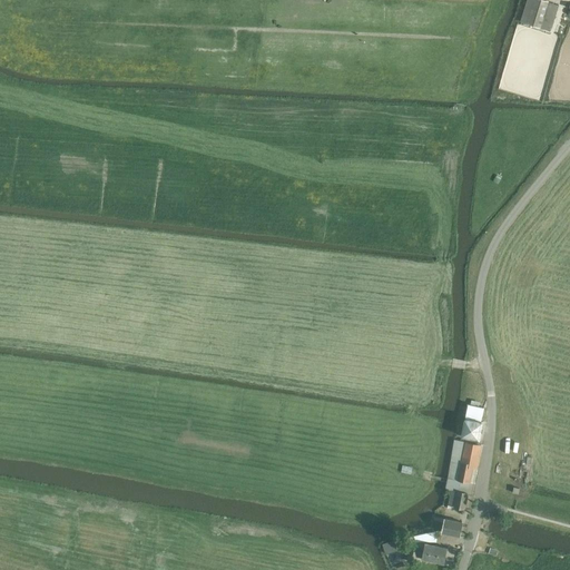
[(533,0),(527,23),(540,28),(549,2),(542,0),(533,0)]
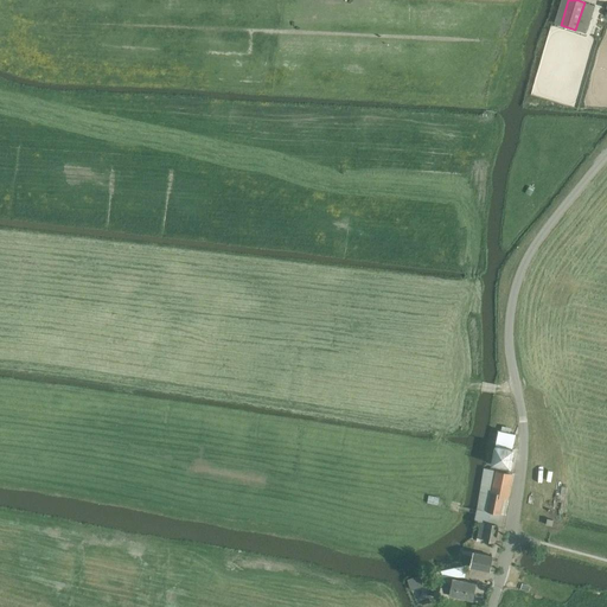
[(485,464),(492,465),(491,465),(511,468),(516,448),(513,448),(516,434),(499,430),(497,446),(496,445),(494,452),(486,451),(485,464)]
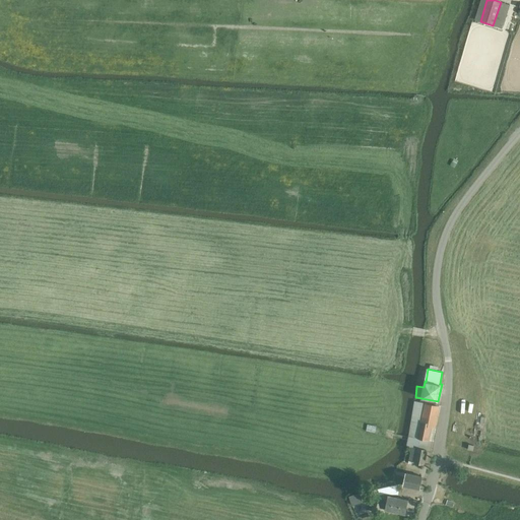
[(430,441),(432,427),(436,428),(437,424),(439,406),(425,402),(417,438),(430,441)]
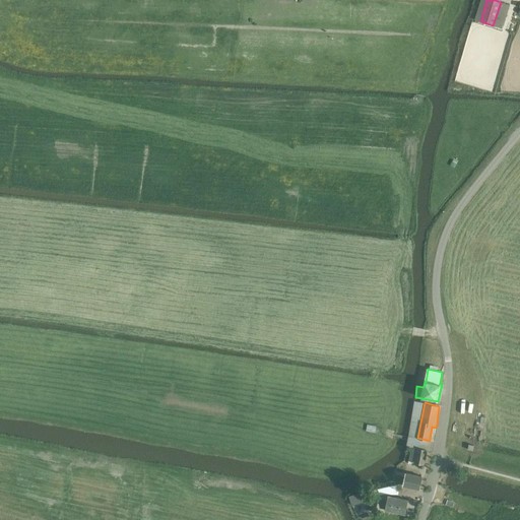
[(427,450),(417,448),(417,449),(410,447),(407,463),(415,465),(415,462),(424,464),(427,450)]
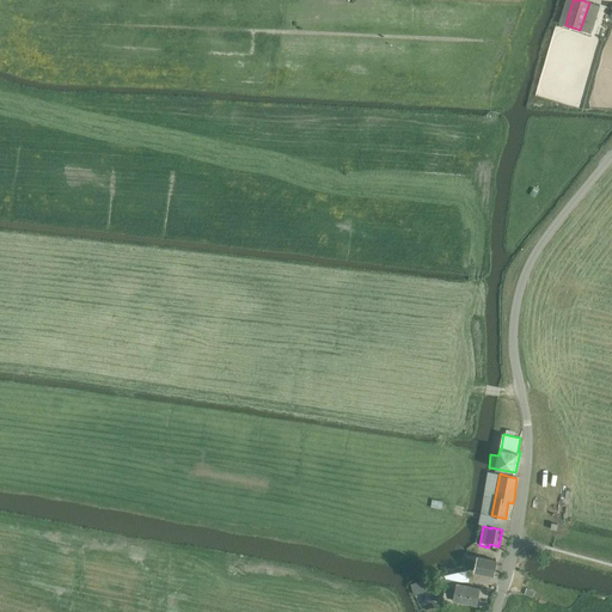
[(493,576),(496,560),(478,556),(475,573),(493,576)]
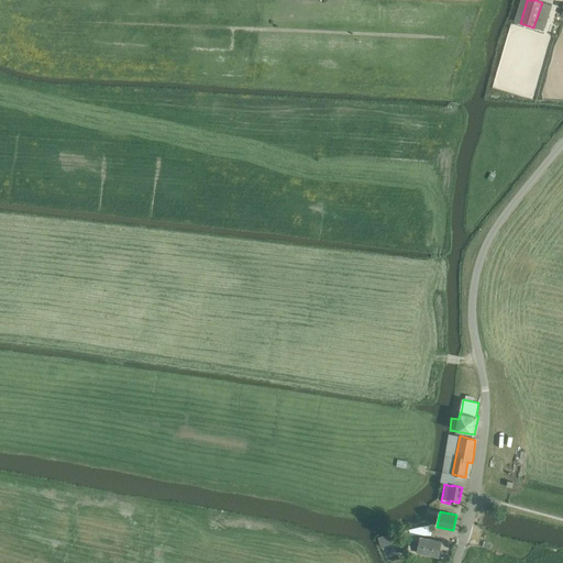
[(421,532),(431,533),(433,525),(422,526),(403,530),(405,536),(405,534),(421,531),(421,532)]
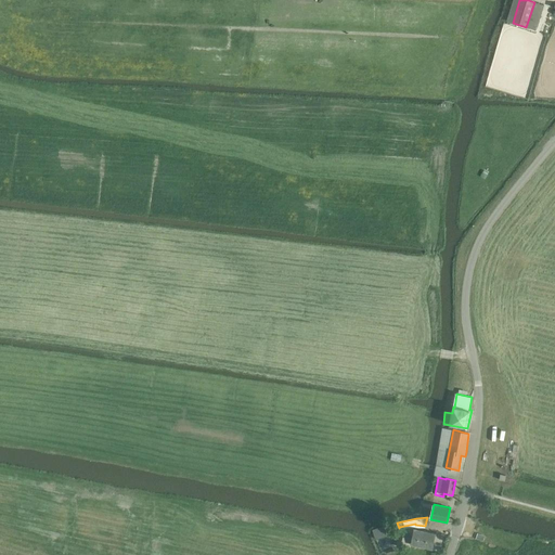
[(431,547),(436,533),(414,528),(412,538),(399,534),(397,545),(404,546),(405,542),(431,547)]
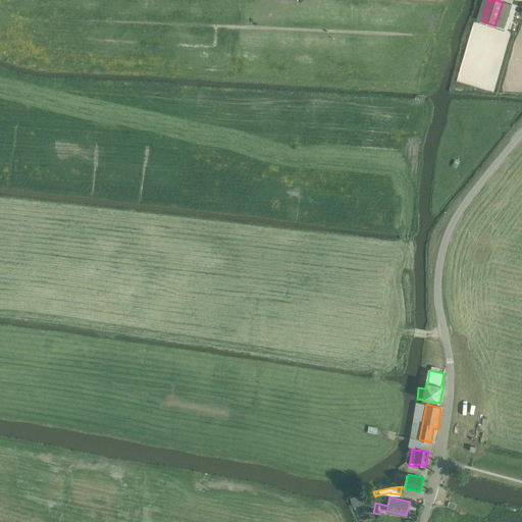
[(450,503),(447,508),(454,511),(457,506),(450,503)]
